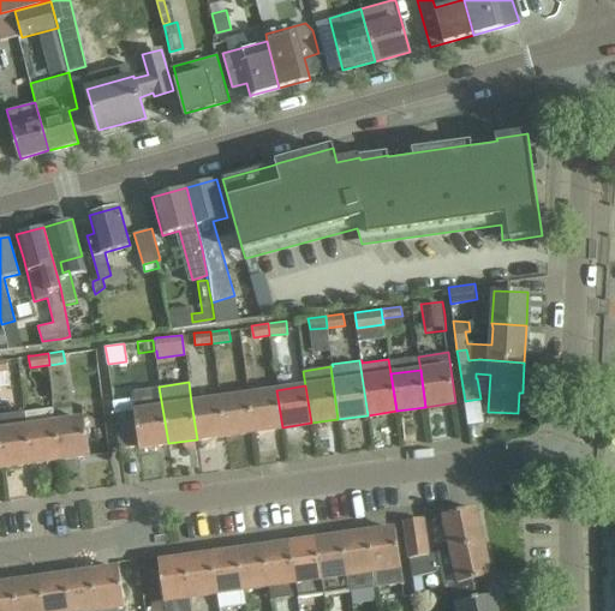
[(139,448),(168,443),(159,387),(132,390),(136,409),(114,413),(119,448),(139,445),(139,448)]
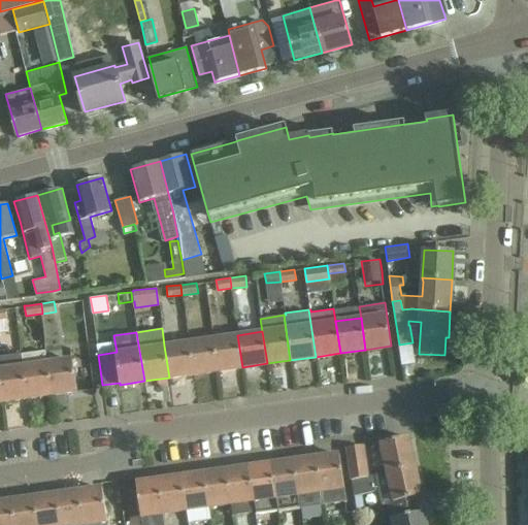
[(218,370),(242,367),(237,335),(213,338),(218,370)]
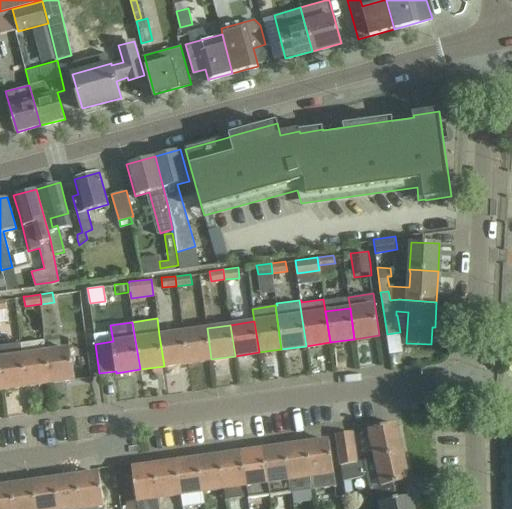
[(207,328),(183,331),(188,362),(211,359),(207,328)]
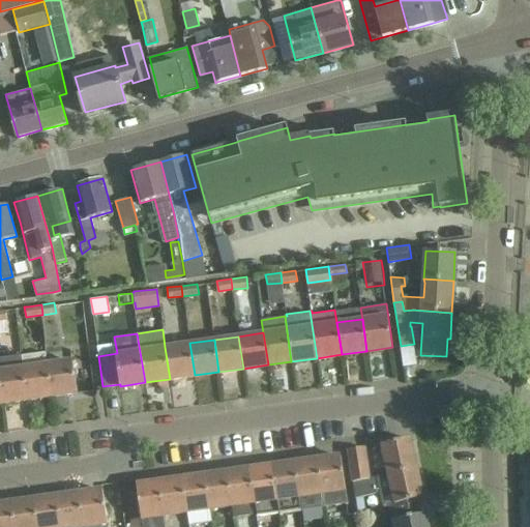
[(165,347),(170,379),(195,375),(189,343),(165,347)]
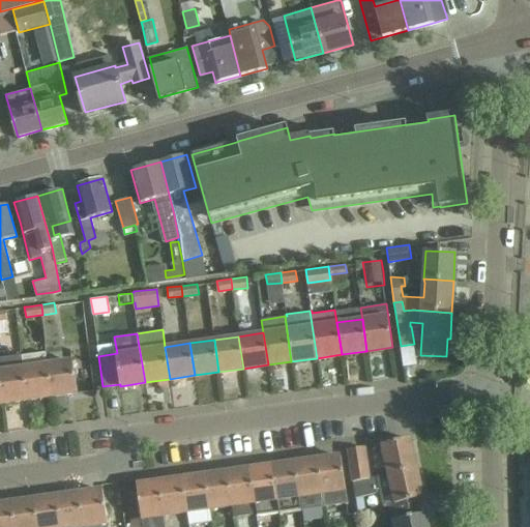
[(48,351),(54,396),(77,391),(77,390),(94,387),(89,357),(78,359),(76,347),(48,351)]
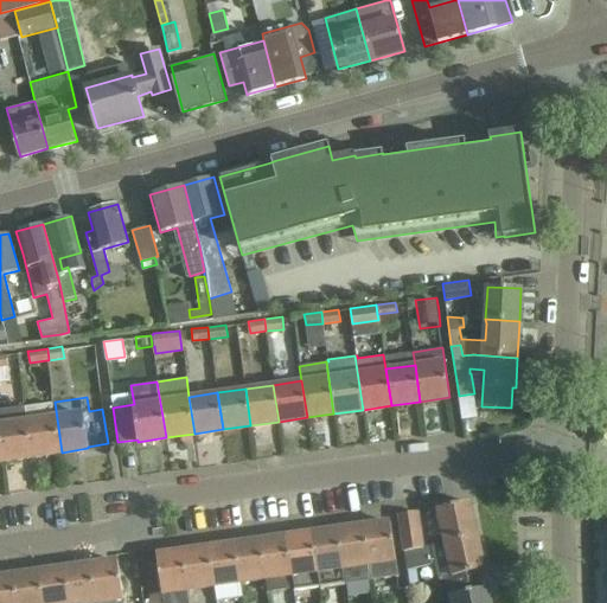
[(33,456),(62,453),(55,402),(26,405),(29,419),(33,456)]
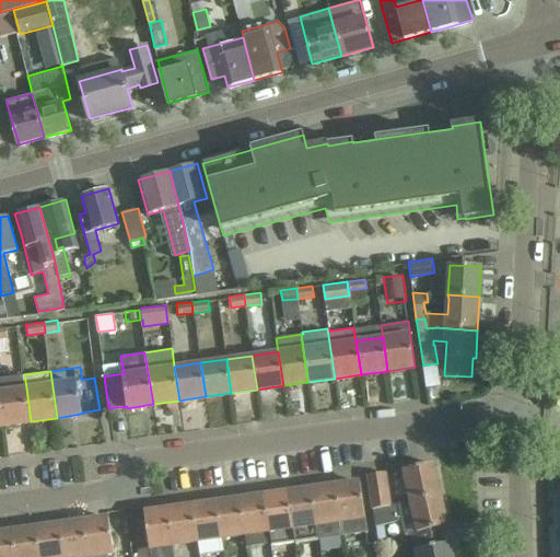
[(0,378),(0,394),(4,425),(31,421),(26,387),(24,374),(0,378)]
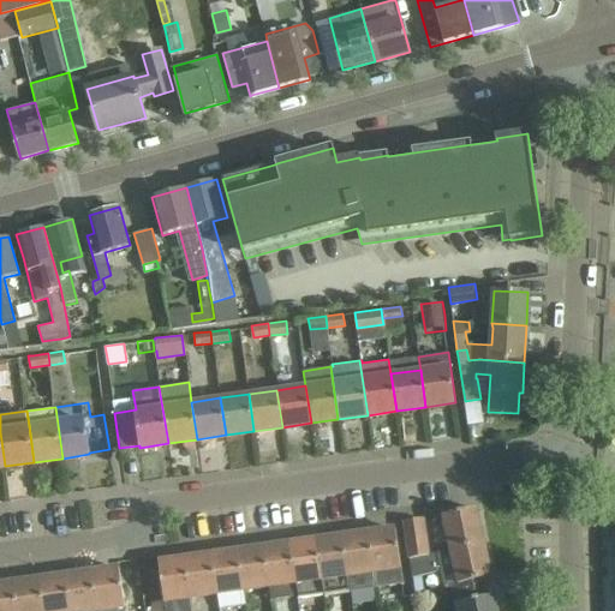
[(452,549),(483,541),(476,508),(443,514),(452,549)]
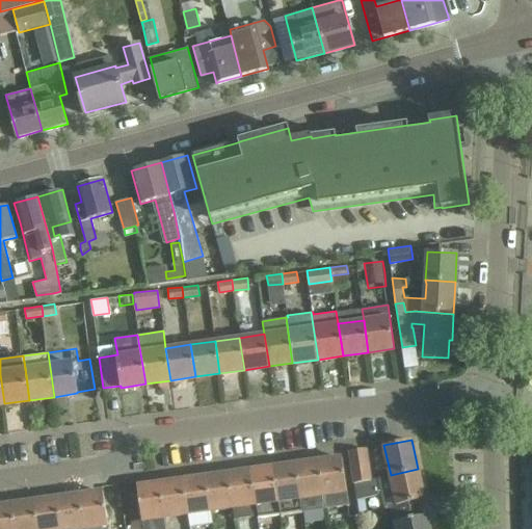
[(354,482),(365,481),(371,480),(367,448),(349,450),(354,482)]
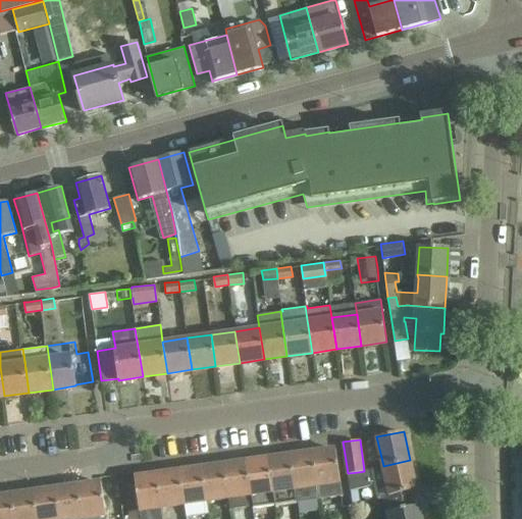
[(335,448),(312,452),(317,484),(318,497),(343,494),(335,448)]
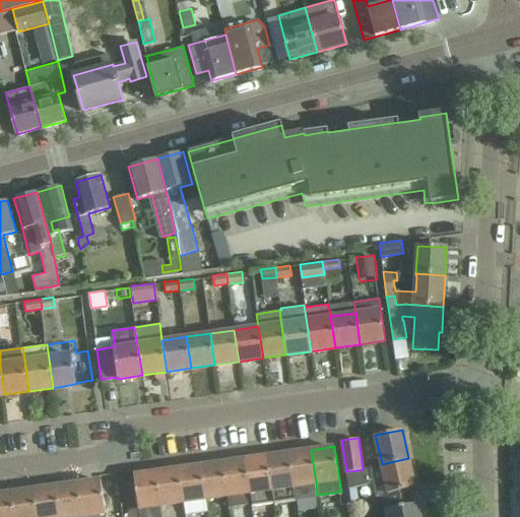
[(289,453),(296,498),(317,495),(316,482),(311,450),(289,453)]
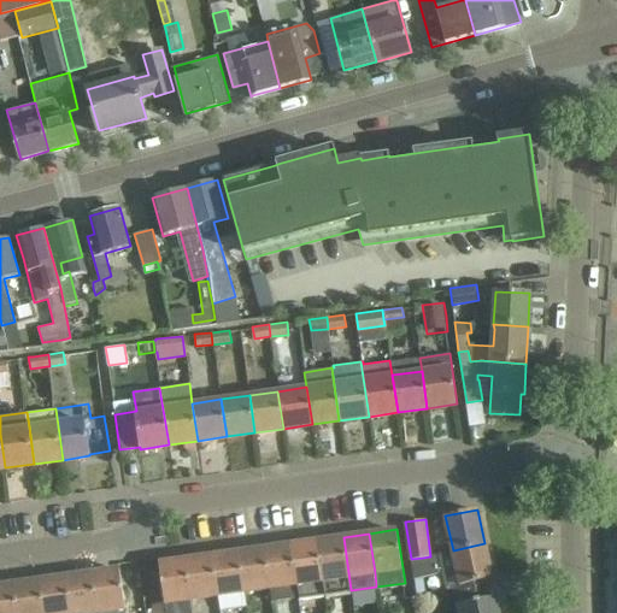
[(351,590),(344,537),(317,541),(324,594),(351,590)]
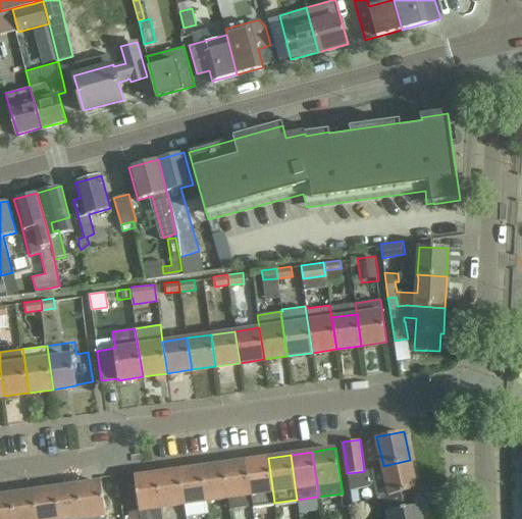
[(246,461),(252,506),(274,503),(268,458),(246,461)]
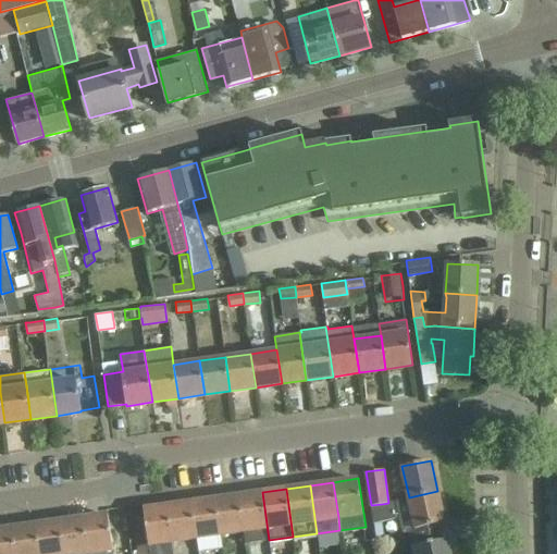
[(388,503),(382,504),(371,505),(373,521),(375,537),(384,536),(382,519),(382,517),(398,513),(403,531),(408,530),(436,524),(445,522),(437,491),(409,497),(388,503)]
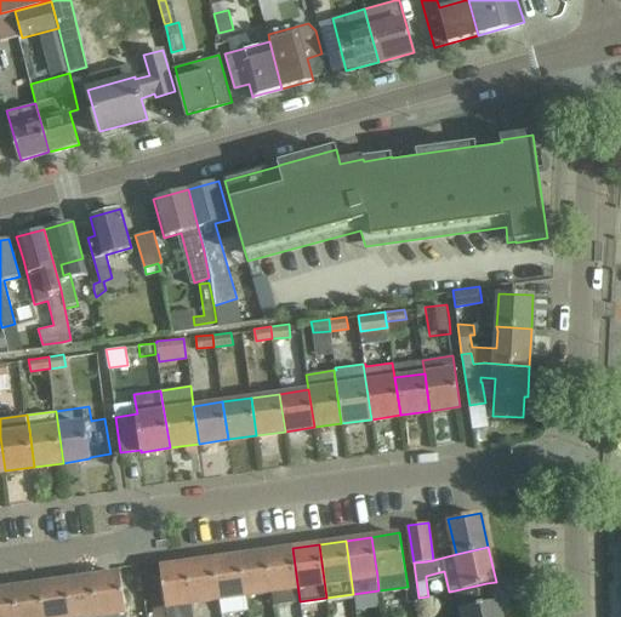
[(300,601),(292,548),(266,552),(271,590),(272,590),(273,605),(300,601)]
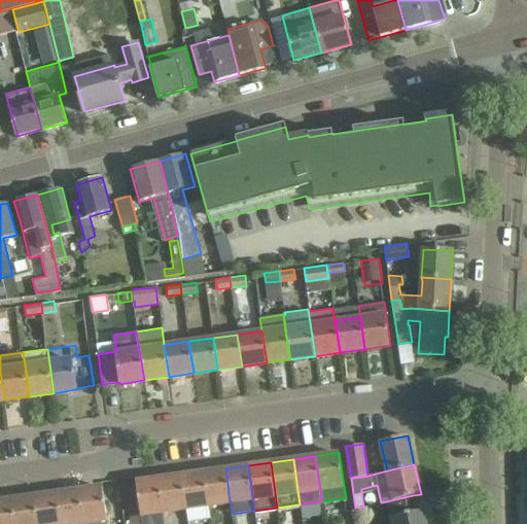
[(230,501),(225,468),(203,472),(208,504),(230,501)]
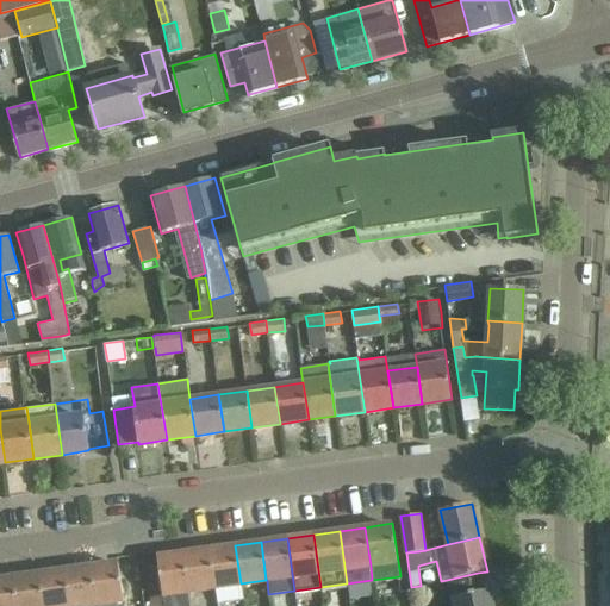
[(242,597),(241,583),(235,545),(210,549),(215,587),(217,600),(242,597)]
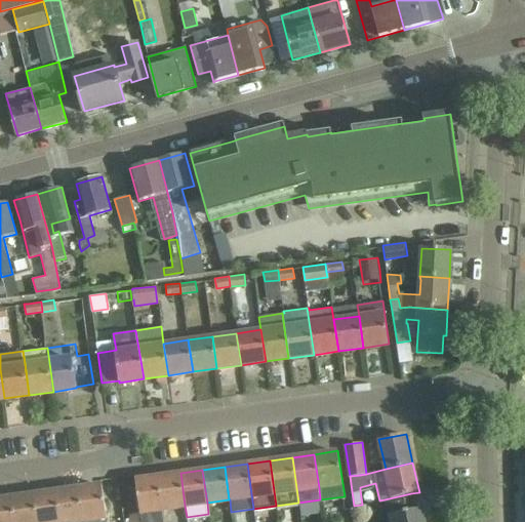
[(158,476),(163,509),(185,506),(180,473),(158,476)]
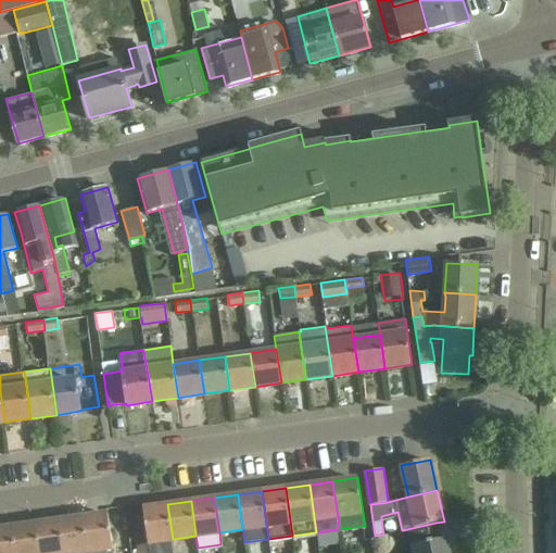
[(137,552),(174,552),(173,539),(167,504),(143,507),(149,543),(136,544),(137,552)]
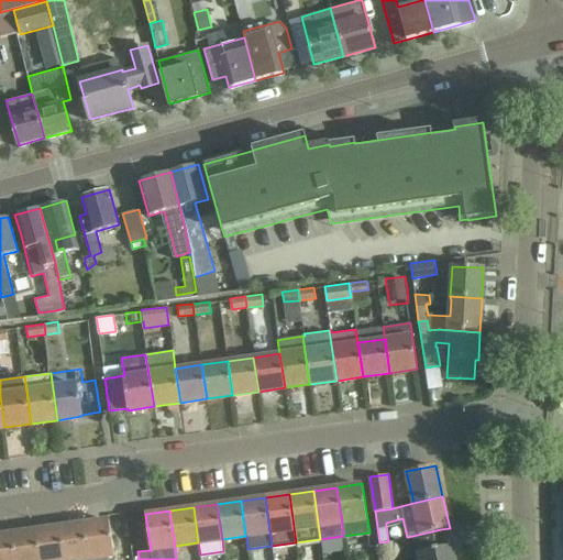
[(85,523),(89,559),(114,556),(109,519),(85,523)]
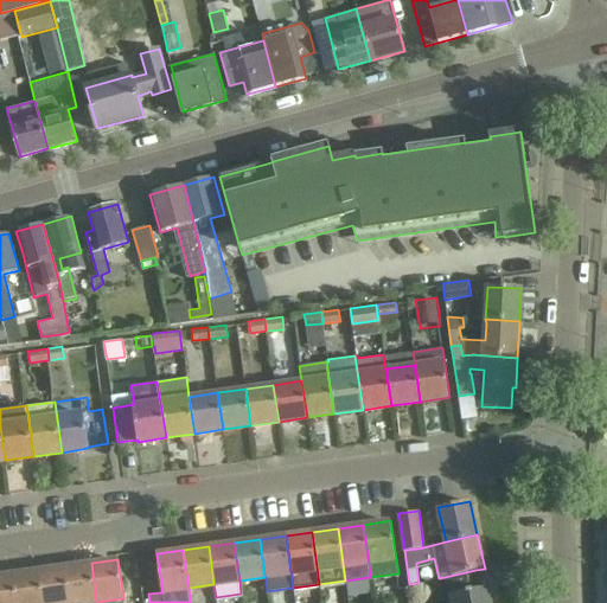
[(96,602),(91,563),(65,566),(70,602),(96,602)]
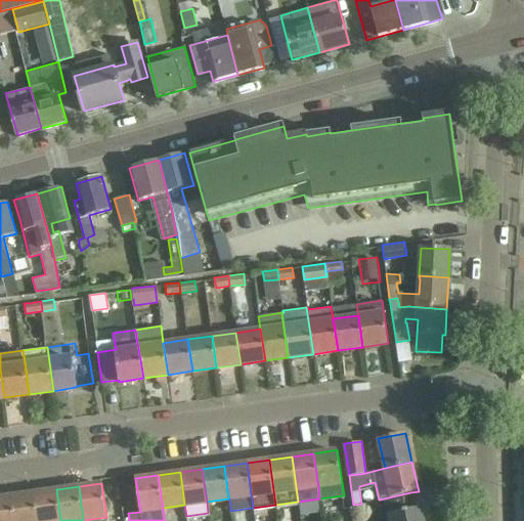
[(37,520),(60,520),(56,489),(34,492),(37,520)]
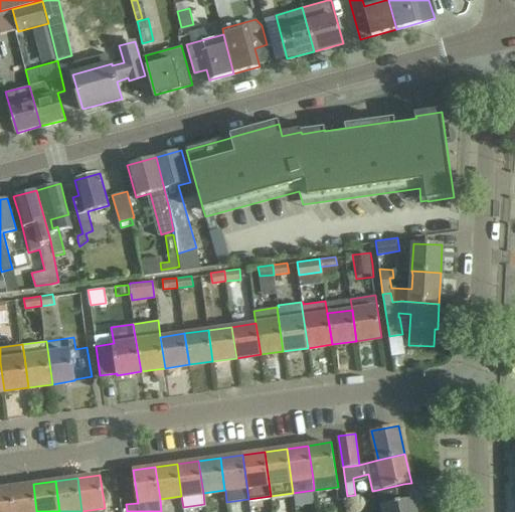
[(36,511),(33,484),(11,487),(14,511),(36,511)]
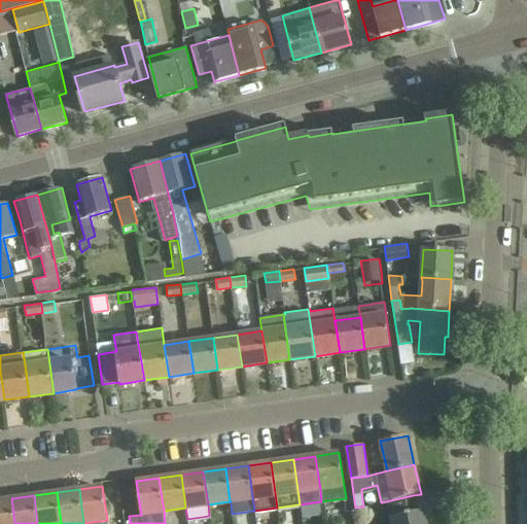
[(386,501),(391,523),(427,523),(424,510),(416,512),(413,495),(386,501)]
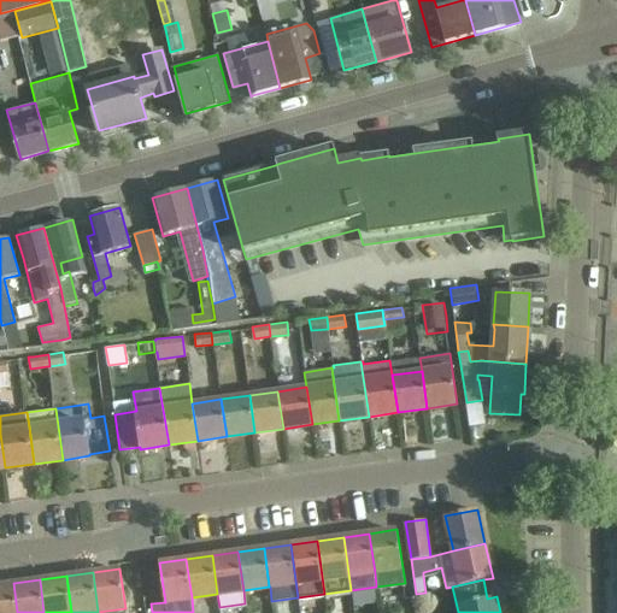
[(17,612),(13,583),(0,584),(0,612),(17,612)]
